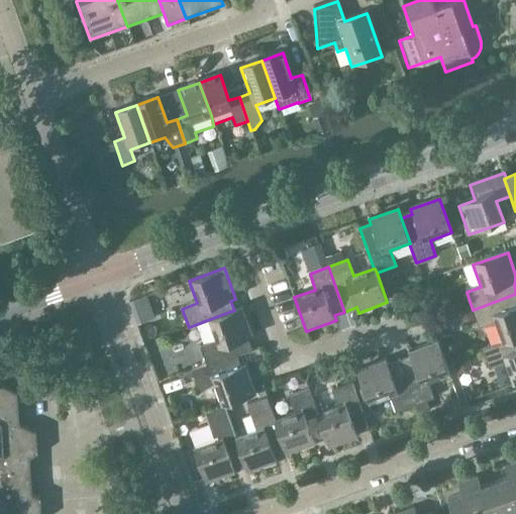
[(175,283),(178,296),(190,293),(188,281),(175,283)]
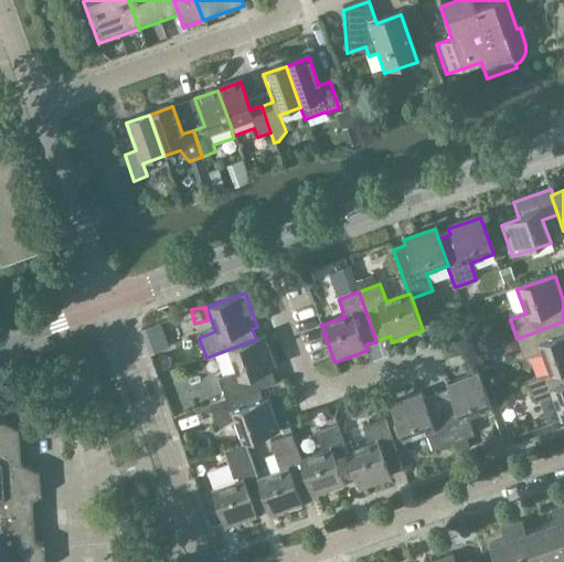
[(549,379),(563,372),(563,321),(517,339),(524,361),(540,356),(547,377),(549,379)]
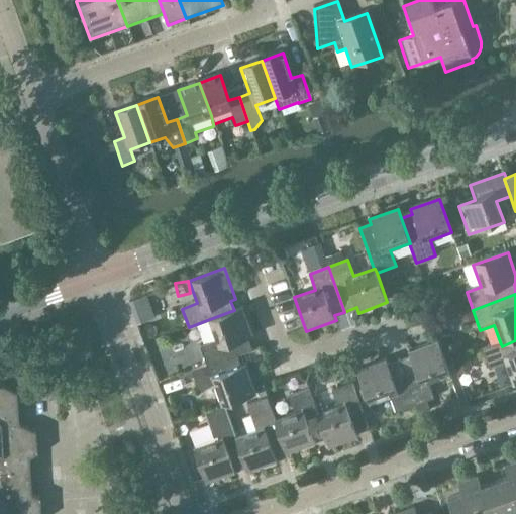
[(147,297),(127,299),(130,322),(150,319),(147,297)]
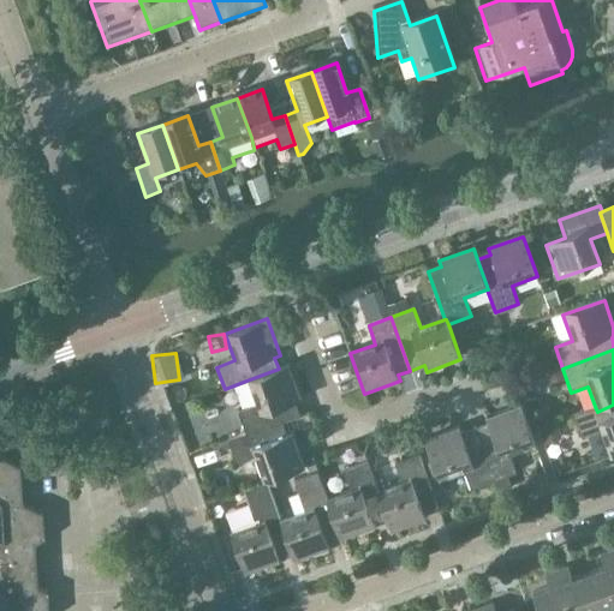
[(281,423),(300,417),(296,406),(303,403),(288,365),(279,369),(246,381),(256,405),(237,412),(245,435),(245,436),(281,423)]
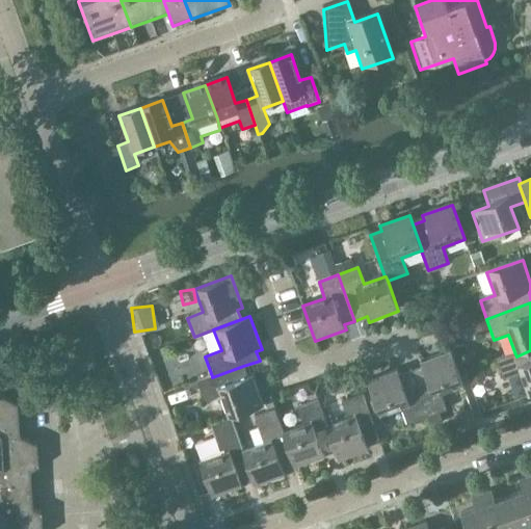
[(530,350),(516,356),(515,354),(497,362),(504,381),(521,375),(528,398),(530,396),(530,350)]
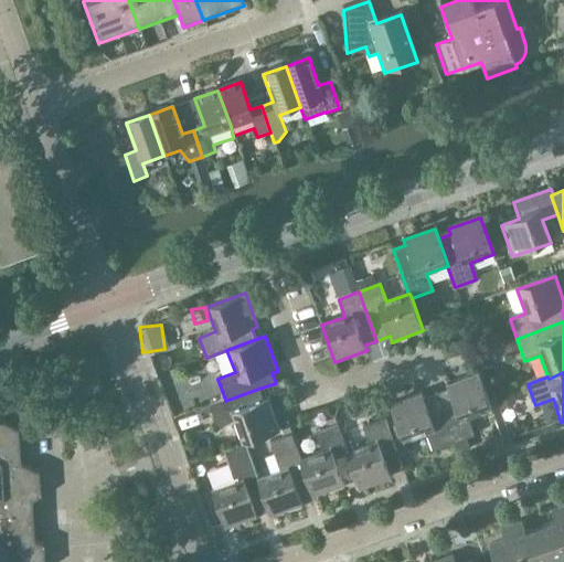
[(437,396),(455,446),(476,438),(470,421),(493,412),(480,374),(447,385),(449,392),(437,396)]
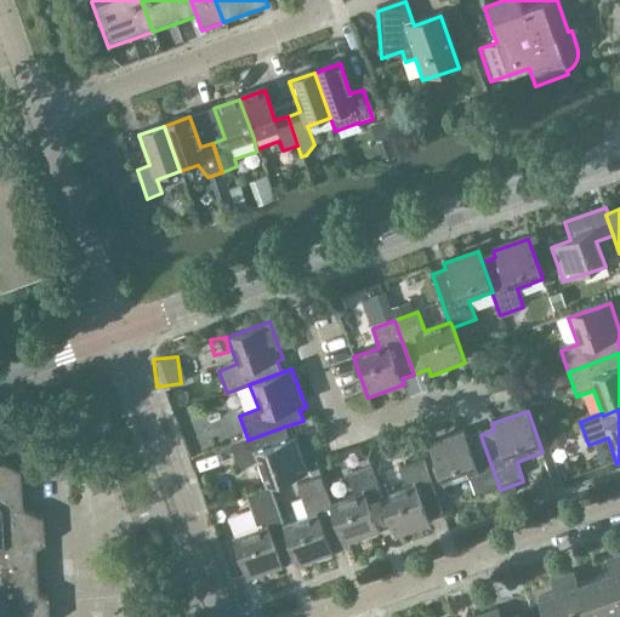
[(550,450),(564,444),(557,424),(541,432),(550,450)]
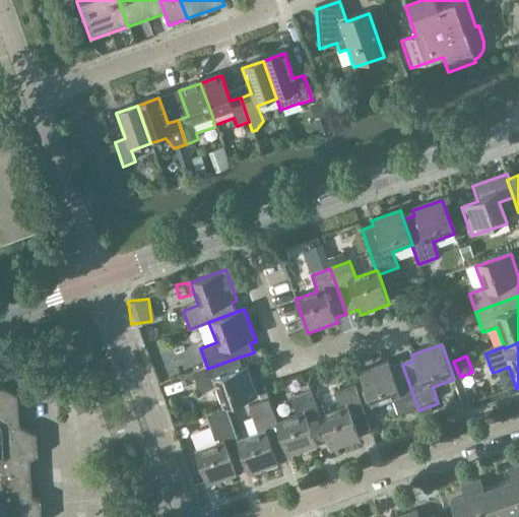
[(242,369),(238,358),(207,369),(207,368),(193,374),(200,392),(214,387),(222,409),(258,397),(247,367),(242,369)]
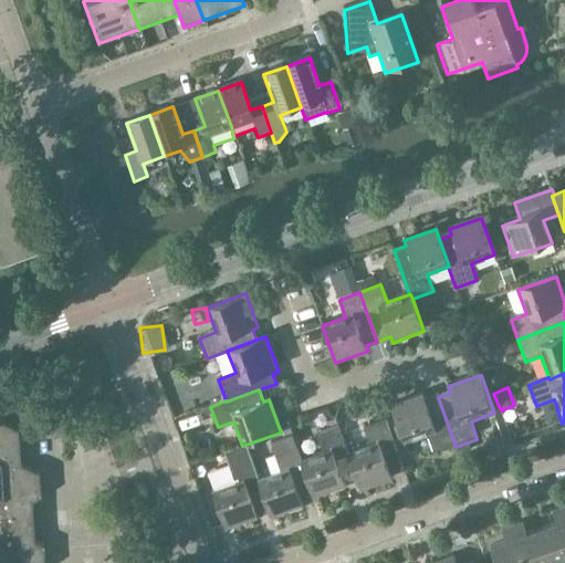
[(456,447),(438,397),(426,402),(424,395),(393,406),(406,444),(429,436),(436,454),(456,447)]
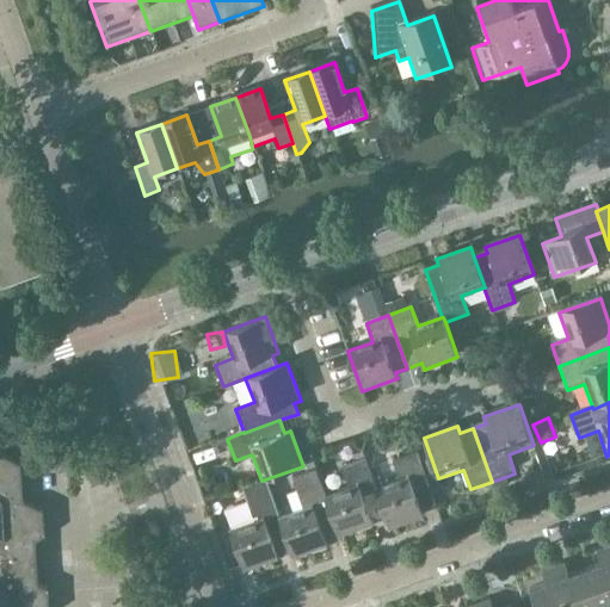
[(189,453),(192,464),(214,457),(210,446),(189,453)]
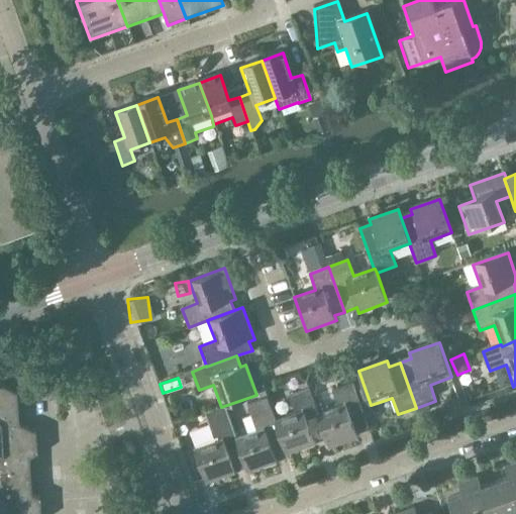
[(316,413),(325,435),(329,448),(358,437),(356,433),(369,429),(352,384),(332,392),(338,406),(318,413),(316,413)]
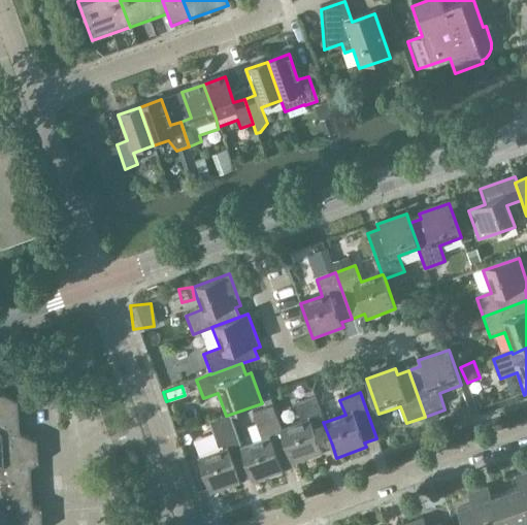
[(31,507),(29,469),(37,464),(36,444),(18,435),(17,403),(0,395),(0,524),(40,524),(40,512),(31,507)]
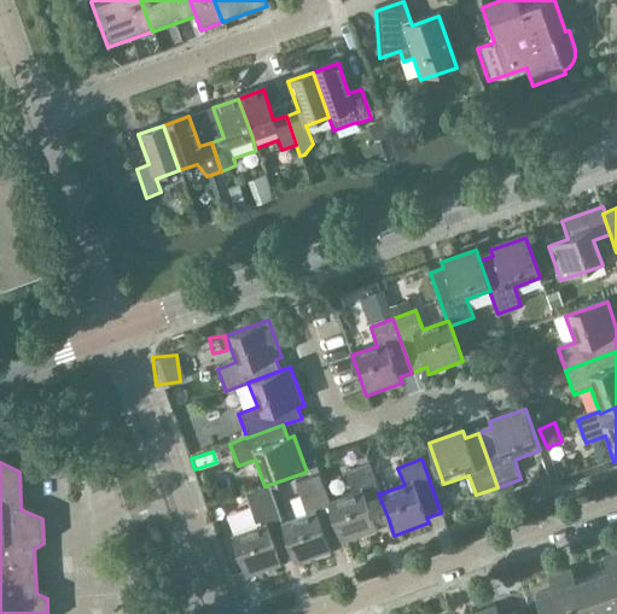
[(378,493),(380,493),(371,466),(347,475),(354,495),(331,502),(329,503),(342,542),(343,543),(378,531),(376,524),(389,520),(378,493)]
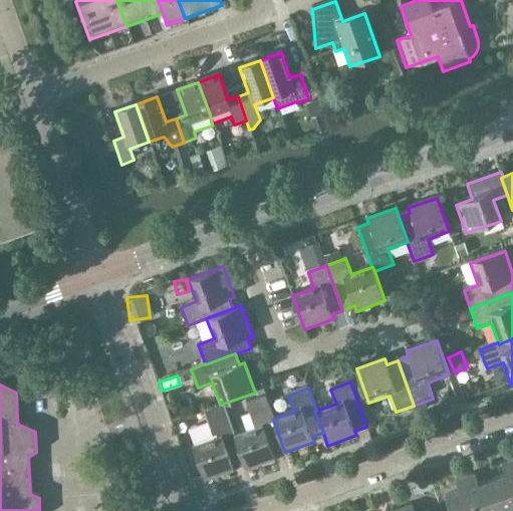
[(273,419),(275,418),(271,406),(268,407),(262,391),(253,394),(259,411),(251,413),(257,428),(236,435),(235,436),(244,462),(246,466),(247,469),(275,459),(274,455),(284,451),(273,419)]
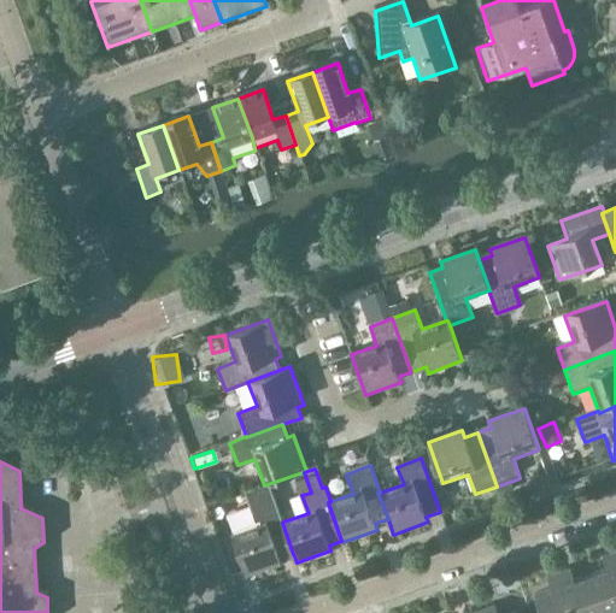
[(282,523),(283,522),(269,484),(247,493),(258,525),(232,535),(247,576),(295,559),(293,554),(282,523)]
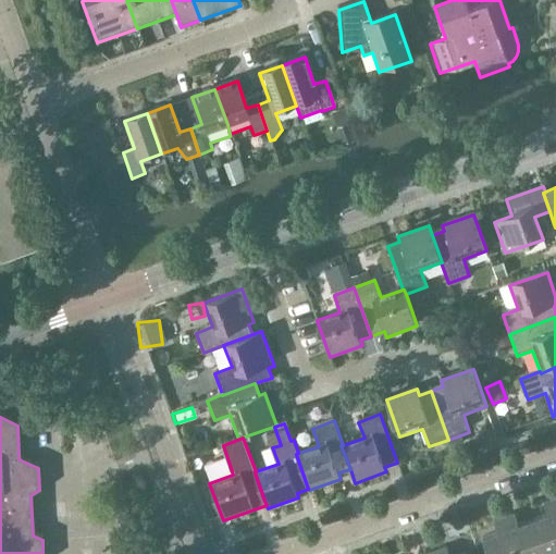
[(207,478),(227,470),(222,455),(201,463),(207,478)]
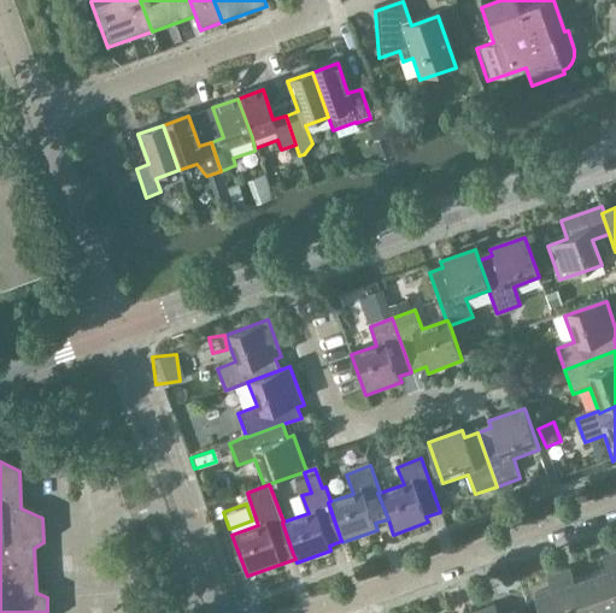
[(603,612),(615,606),(615,563),(614,555),(602,559),(605,571),(591,577),(603,612)]
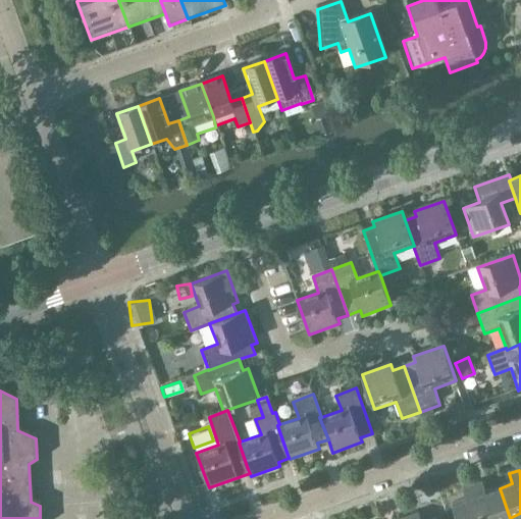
[(510,518),(500,488),(485,494),(481,483),(472,486),(483,518),(510,518)]
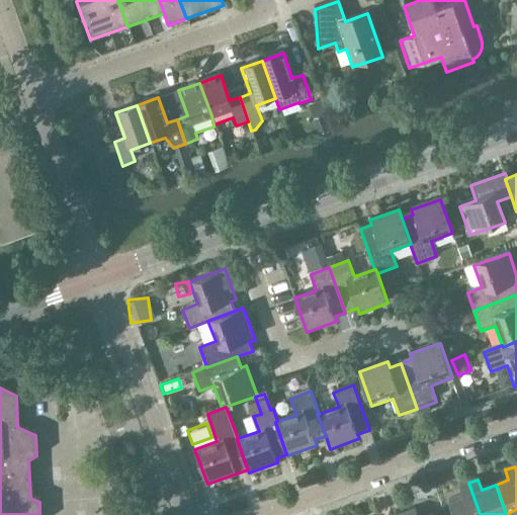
[(480,514),(468,483),(459,486),(462,496),(448,501),(453,514),(480,514)]
